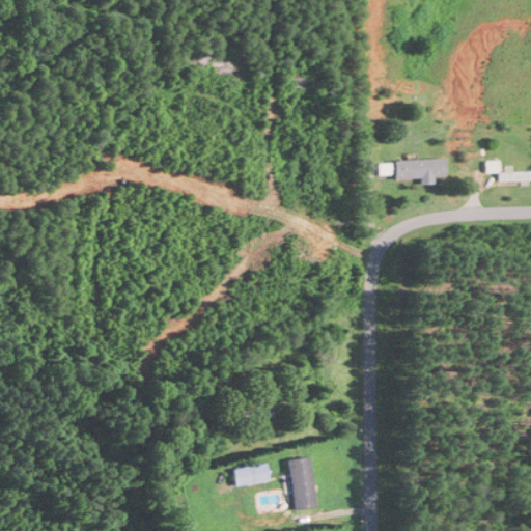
[(419,179),(420,185),(435,184),(435,178),(445,177),(444,159),(393,161),(394,180),(419,179)]
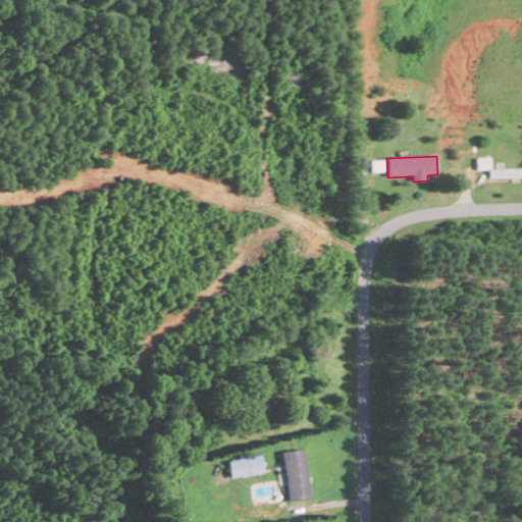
[(475,170),(486,170),(486,178),(521,177),(521,168),(488,169),(488,159),(475,159),(475,170)]
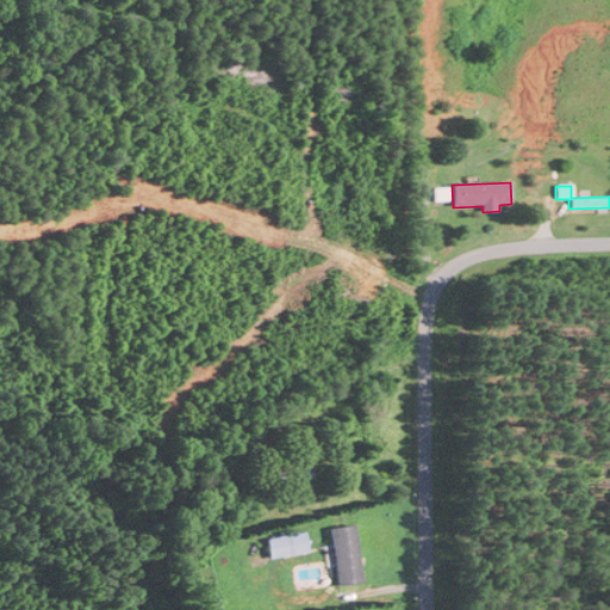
[(330,528),(336,585),(360,583),(354,526),(330,528)]
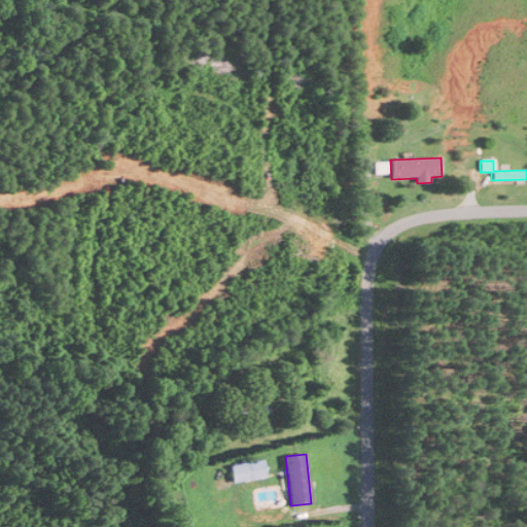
[(231,464),(233,482),(267,478),(266,460),(231,464)]
